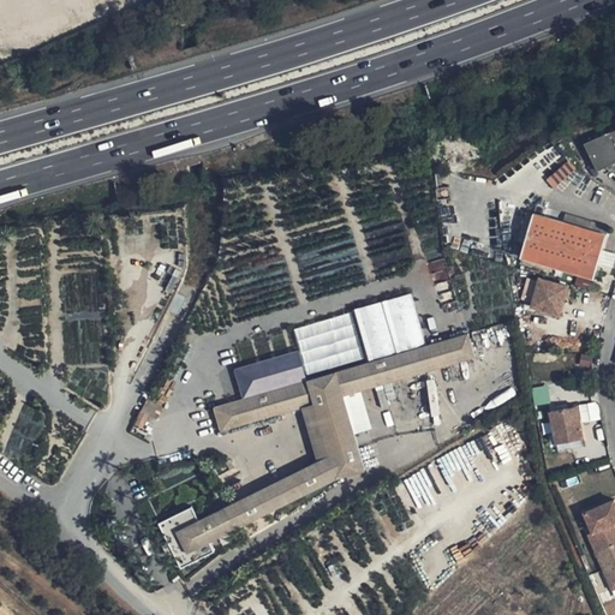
[(614,162),(614,127),(586,141),(598,169),(614,162)]
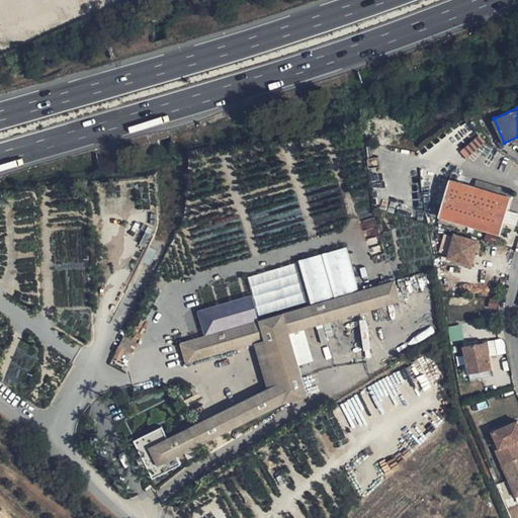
[(460,152),(465,158),(483,143),(478,137),(460,152)]
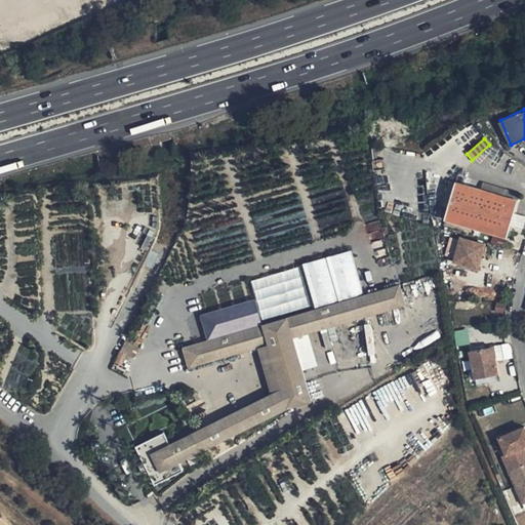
[(518,200),(457,183),(446,219),(508,237),(518,200)]
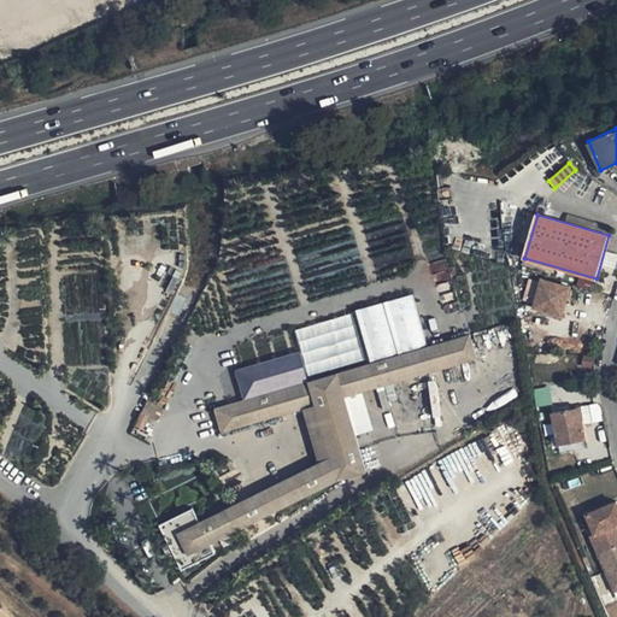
[(565,223),(609,235),(611,228),(568,215),(565,223)]
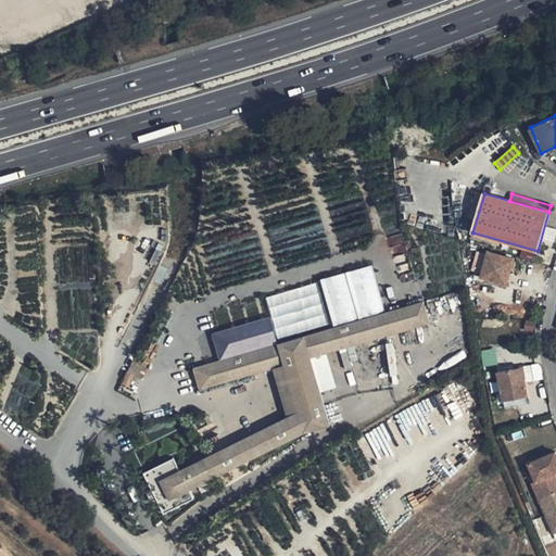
[(507,286),(515,258),(489,251),(481,278),(507,286)]
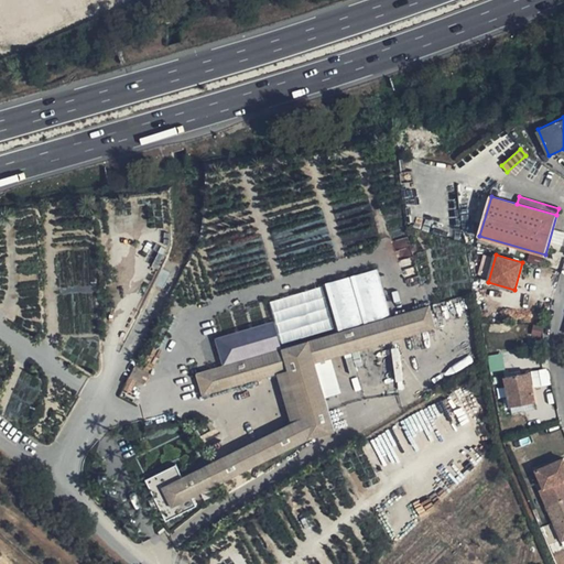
[(486,270),(488,271),(490,262),(481,260),(478,275),(485,277),(486,270)]
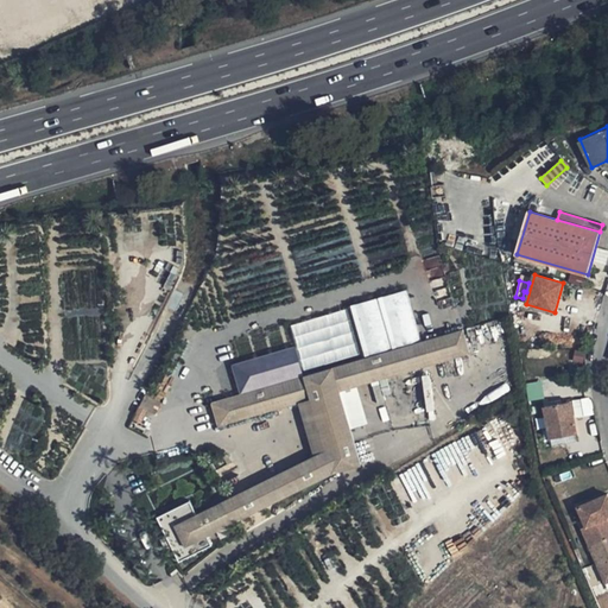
[(470,353),(463,329),(333,368),(340,391),(353,387),(470,353)]
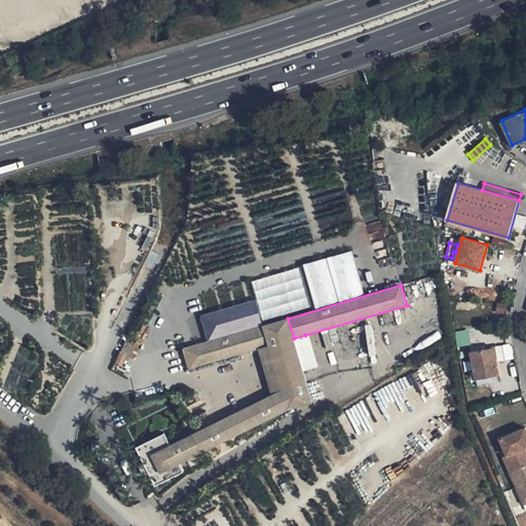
[(294,338),(288,318),(183,349),(189,372),(268,348),(280,390),(170,445),(163,435),(136,447),(155,486),(184,472),(180,463),(288,409),(312,402),(303,371),(294,338)]
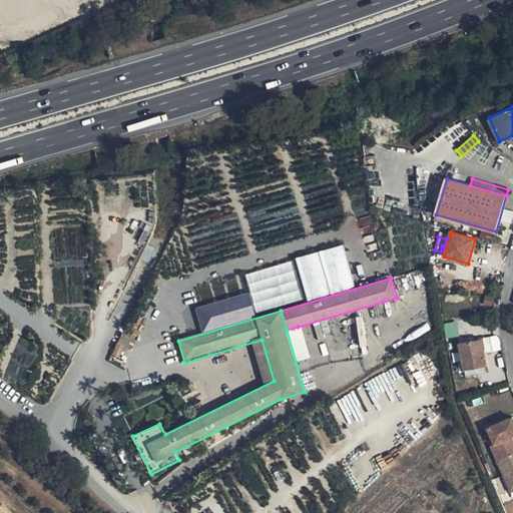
[(444,324),(446,338),(458,337),(457,322),(444,324)]
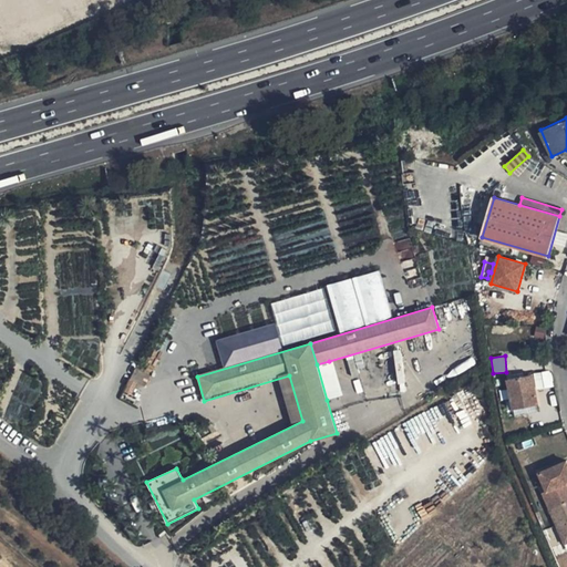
[(329,361),(317,364),(327,400),(340,395),(329,361)]
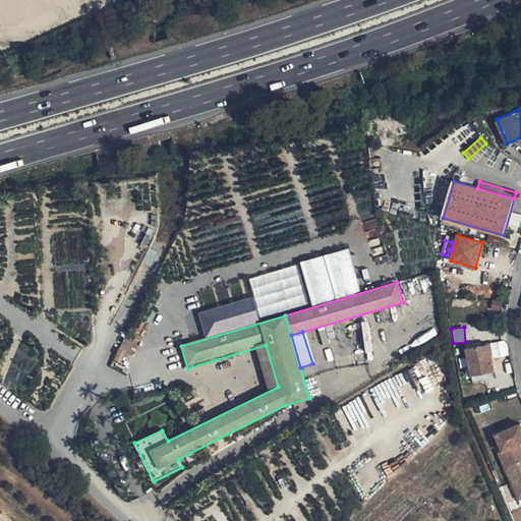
[(124,339),(119,348),(126,352),(133,355),(138,346),(124,339)]
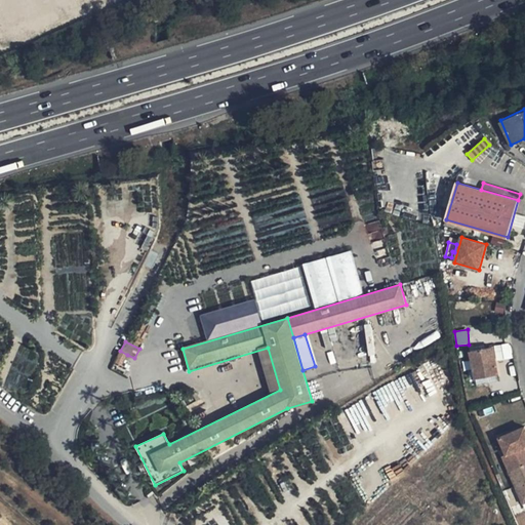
[(499,374),(494,347),(471,351),(476,378),(499,374)]
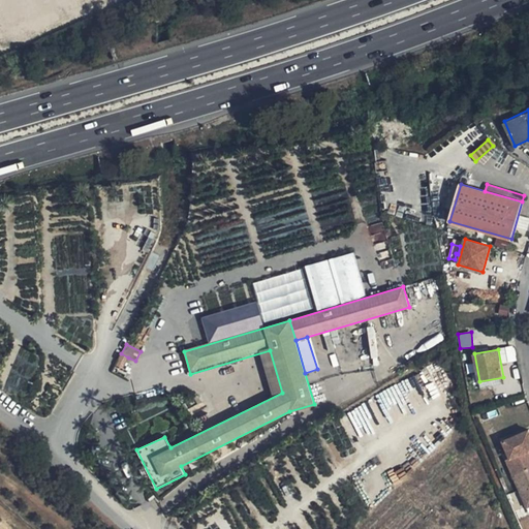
[(121,353),(116,365),(123,369),(128,358),(121,353)]
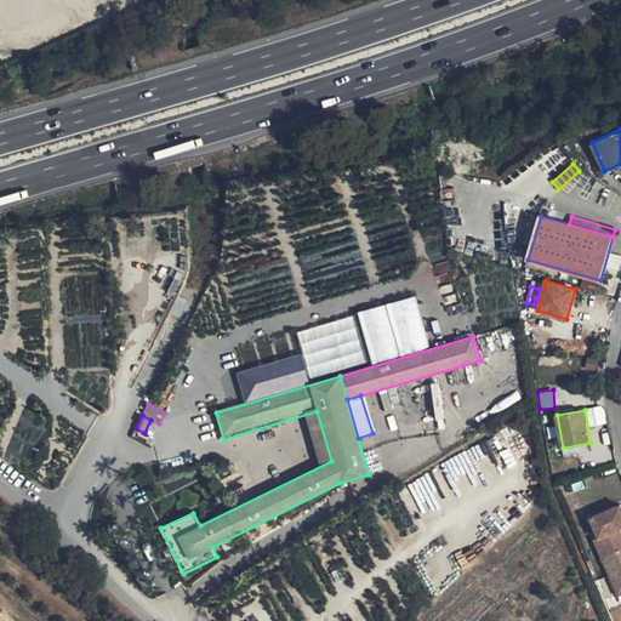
[(592,450),(591,443),(563,448),(564,455),(592,450)]
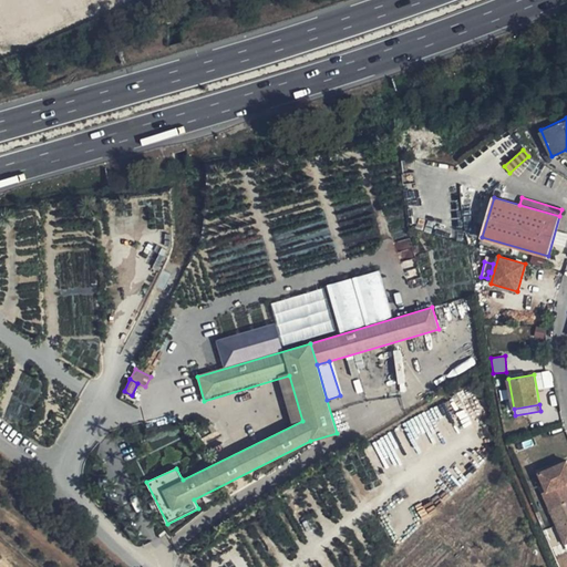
[(534,470),(562,536),(566,533),(566,477),(564,470),(566,467),(566,466),(564,457),(534,470)]
